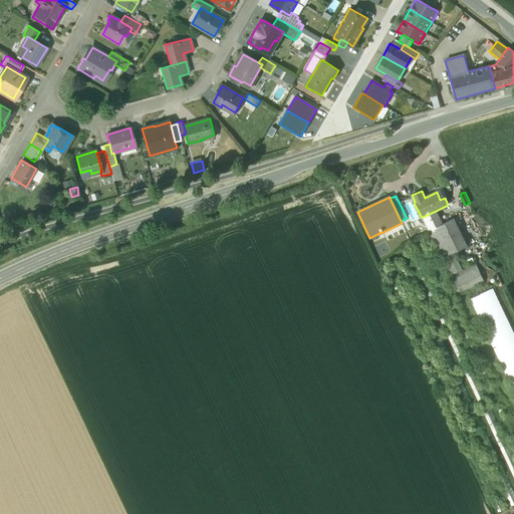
[(436,211),(423,217),(429,231),(443,224),(436,211)]
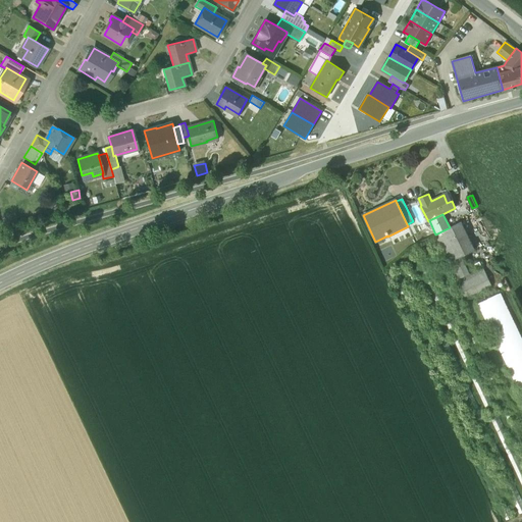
[(435,235),(434,235),(457,279),(469,273),(461,256),(474,250),(461,222),(435,235)]
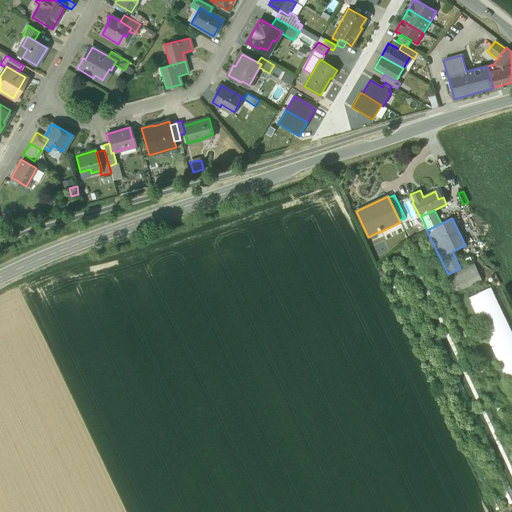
[(460,268),(448,274),(457,292),(464,289),(482,280),(474,262),(460,268)]
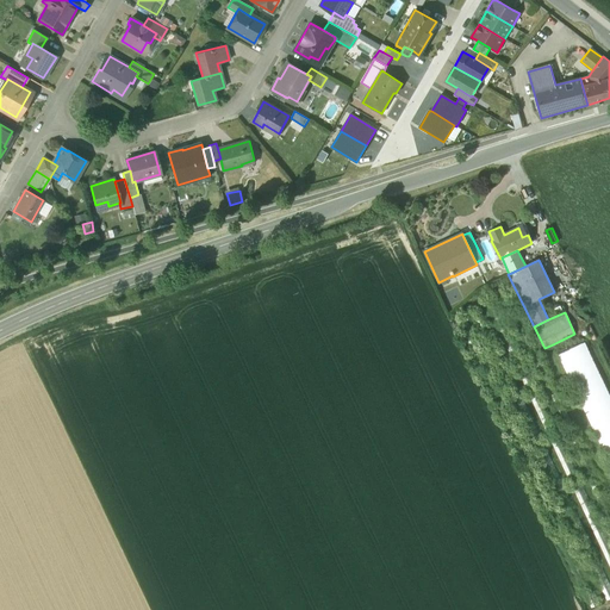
[(558,355),(609,462),(609,398),(584,344),(558,355)]
